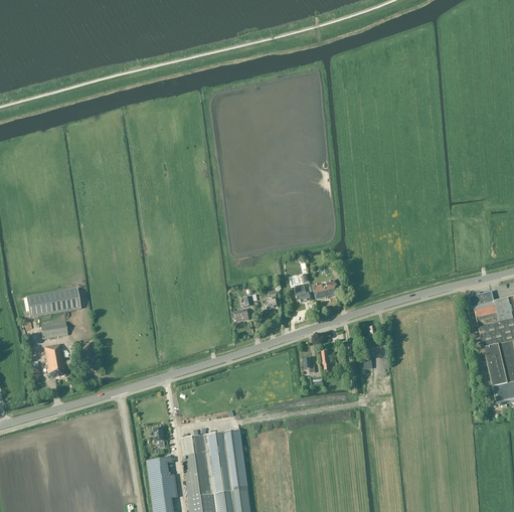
[(329,294),(336,293),(335,286),(337,285),(335,278),(311,284),(312,290),(313,290),(315,297),(323,296),(324,296),(327,295),(329,294)]
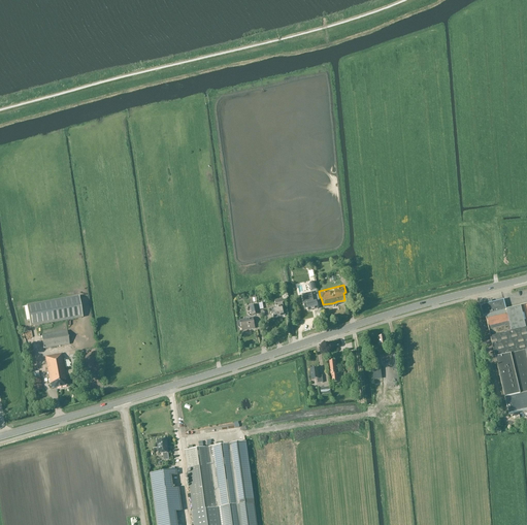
[(305,301),(303,301),(304,305),(306,304),(307,308),(317,306),(315,299),(313,299),(310,290),(306,291),(308,301),(305,301)]
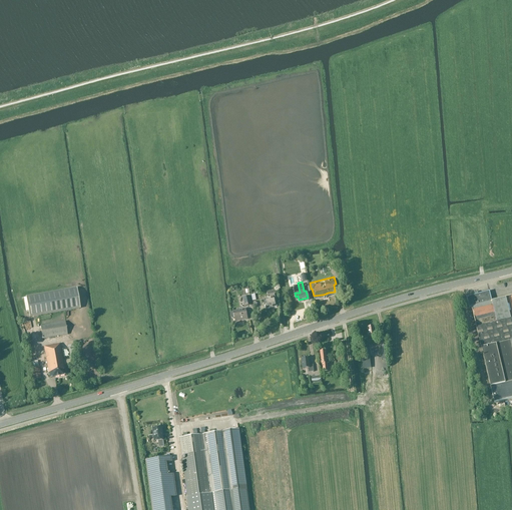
[(24,296),(27,316),(77,307),(73,287),(24,296)]
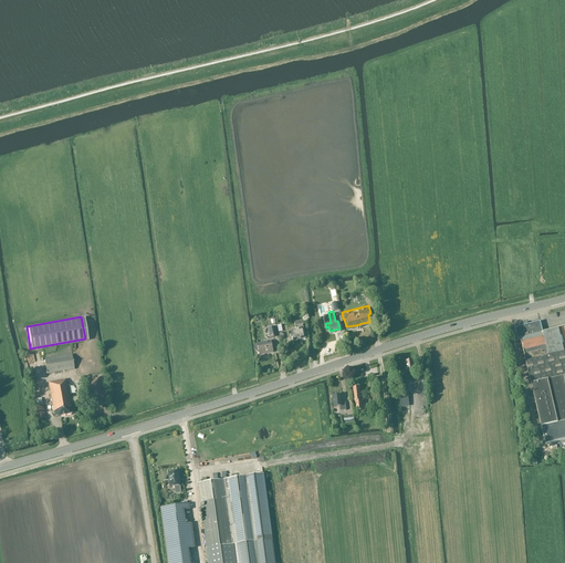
[(293,320),(294,327),(290,329),(292,339),(304,336),(303,330),(304,330),(302,318),(293,320)]
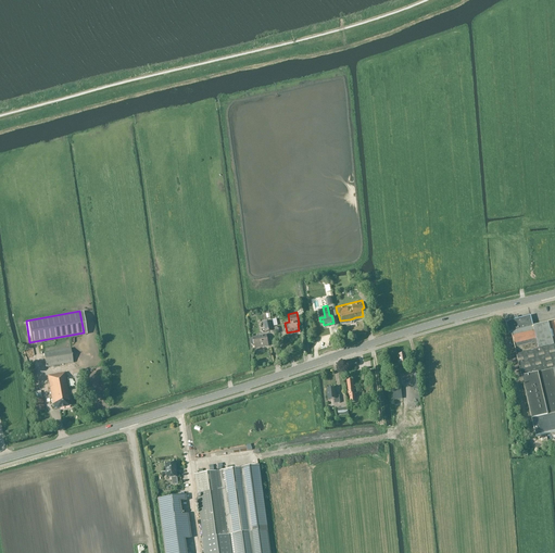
[(554,317),(531,324),(529,313),(505,318),(507,330),(509,329),(534,434),(554,428),(554,317)]
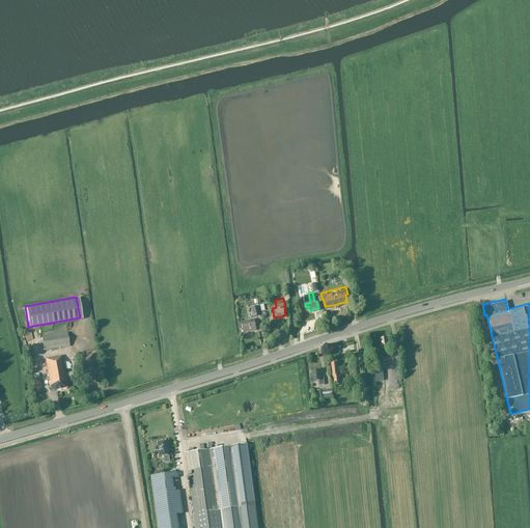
[(259,313),(257,304),(250,305),(252,315),(259,313)]
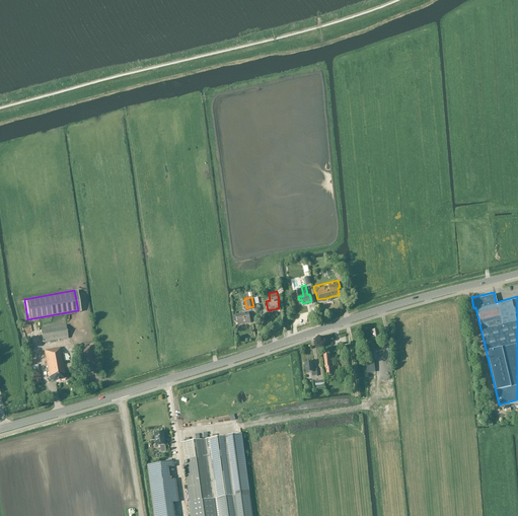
[(235,312),(234,313),(232,314),(233,318),(235,319),(236,319),(237,322),(249,319),(247,310),(235,312)]
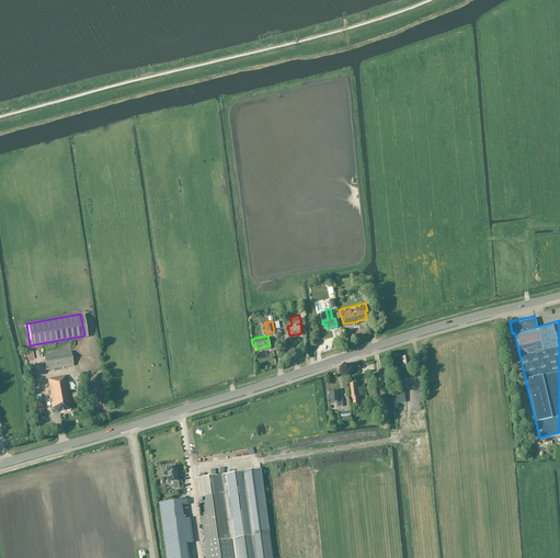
[(45,368),(72,363),(70,349),(43,354),(45,368)]
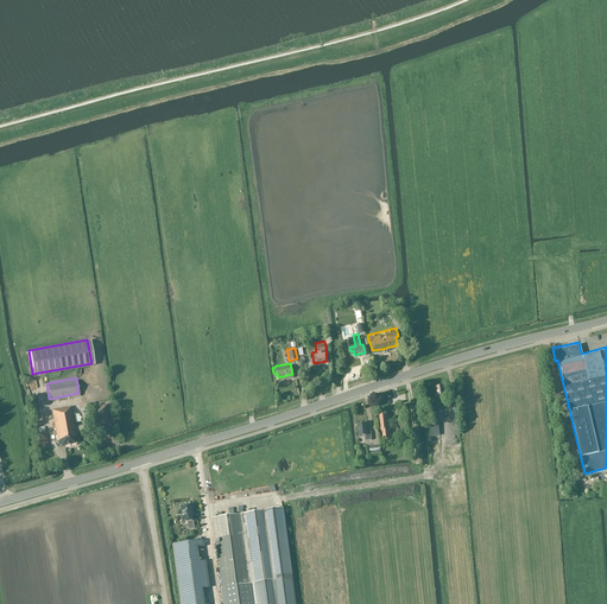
[(443,395),(442,385),(435,386),(436,396),(441,395),(442,401),(446,400),(446,395),(443,395)]
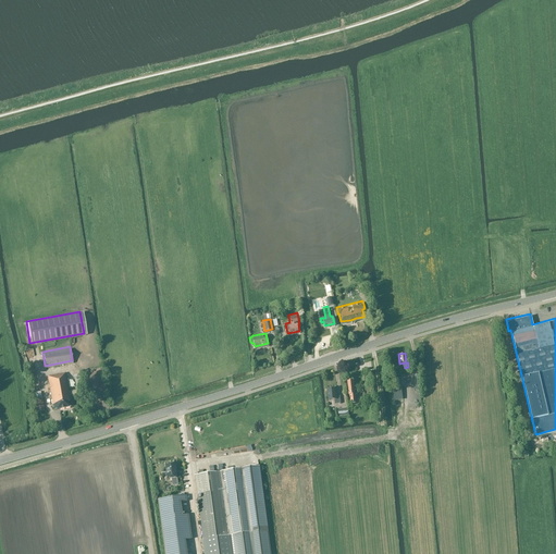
[(74,388),(68,390),(64,370),(47,373),(53,408),(71,404),(69,394),(75,392),(74,388)]
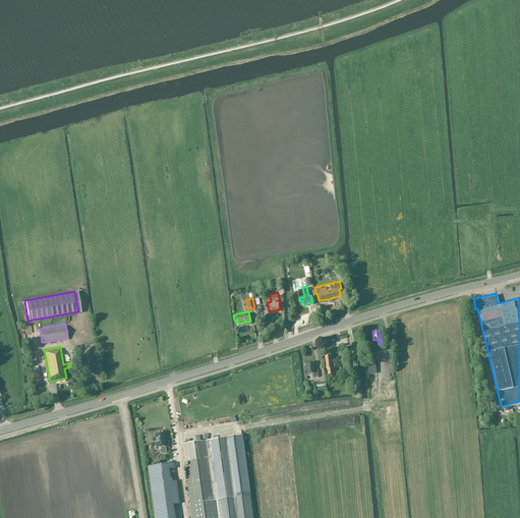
[(76,361),(74,347),(67,348),(70,362),(76,361)]
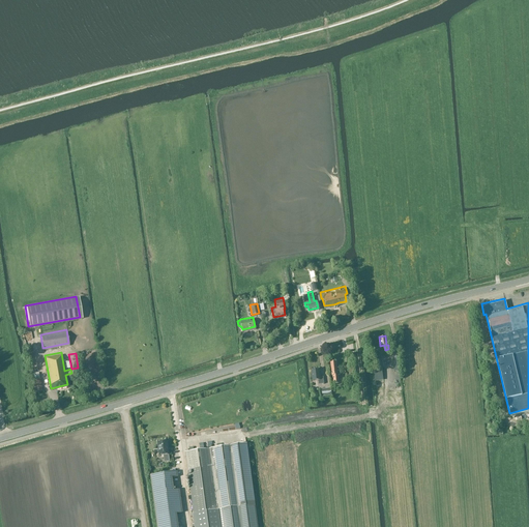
[(381,368),(380,355),(373,356),(375,370),(371,370),(372,374),(381,373),(381,368)]
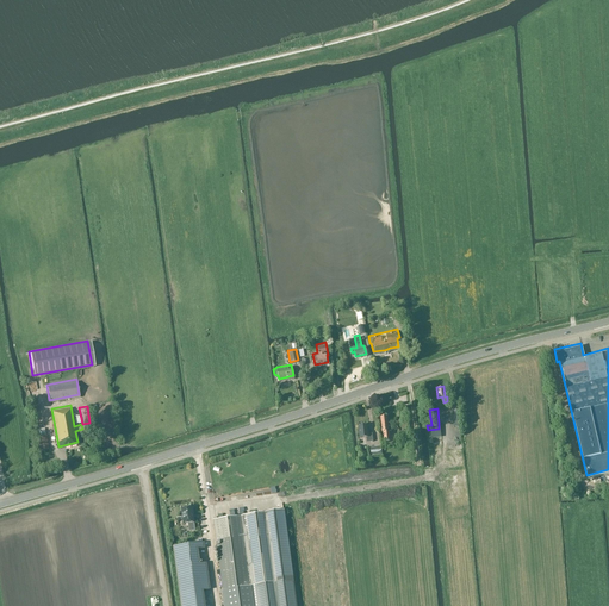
[(386,424),(385,413),(379,414),(381,429),(383,429),(383,438),(389,438),(387,429),(390,429),(390,428),(390,424),(389,424),(386,424)]
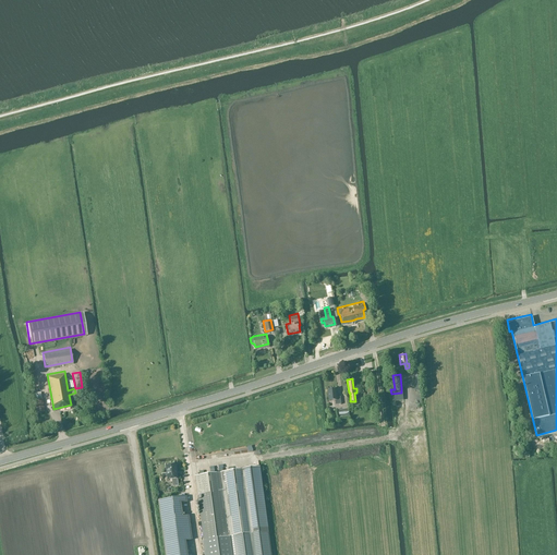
[(335,387),(327,388),(328,398),(334,398),(335,402),(340,401),(339,394),(336,395),(335,387)]
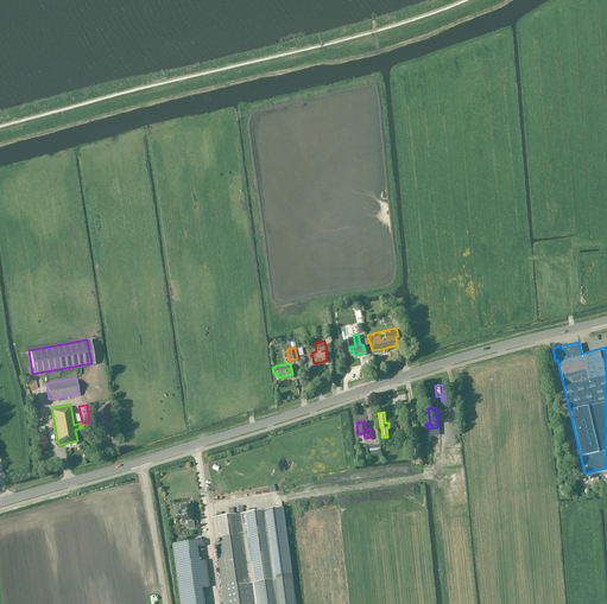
[(48,445),(44,431),(33,433),(36,447),(48,445)]
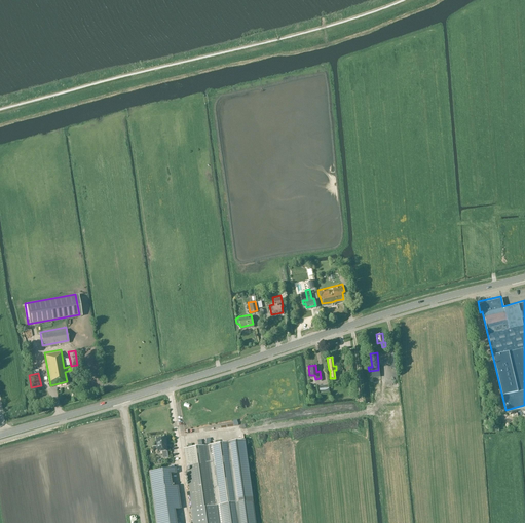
[(327,383),(327,382),(317,383),(319,390),(328,389),(330,389),(329,383),(327,383)]
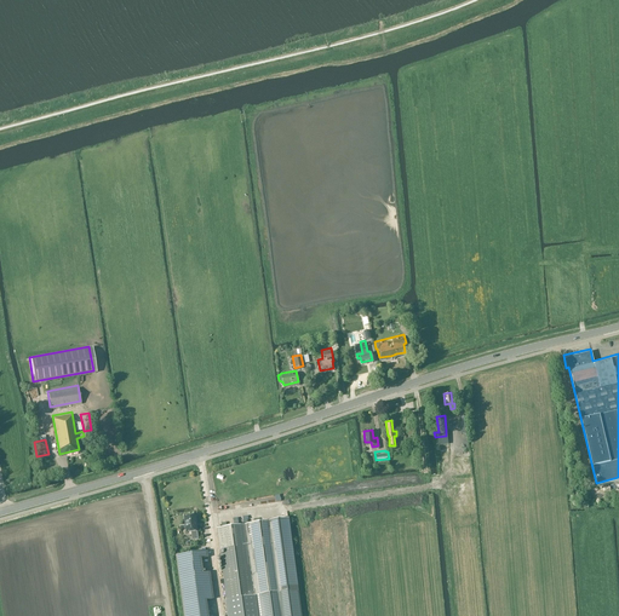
[(196,528),(194,513),(183,514),(185,530),(190,529),(191,537),(198,536),(196,528)]
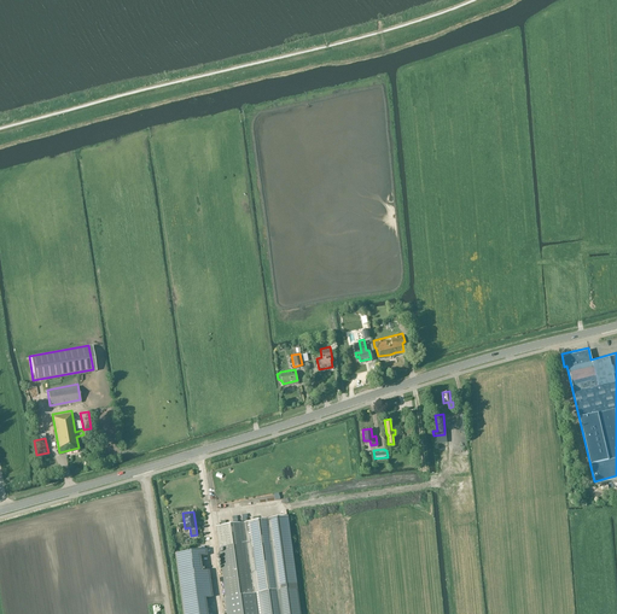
[(296,586),(286,514),(215,524),(225,596),(296,586)]
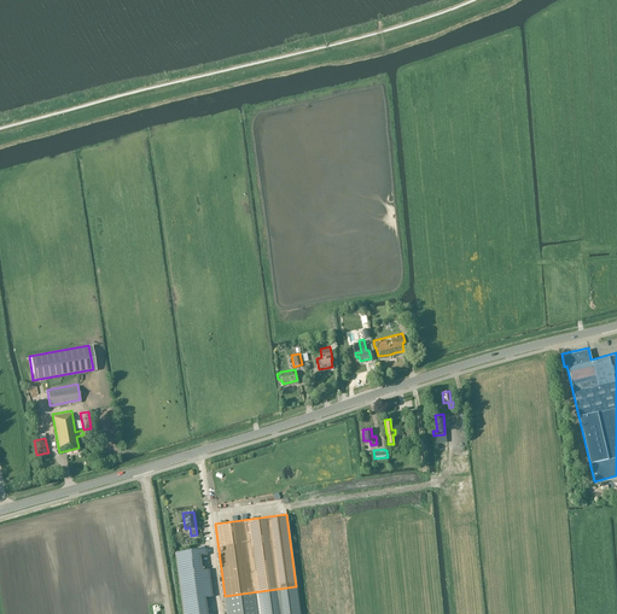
[(205,547),(174,551),(182,613),(205,613),(203,596),(210,595),(207,568),(201,568),(199,554),(207,553),(205,547)]
